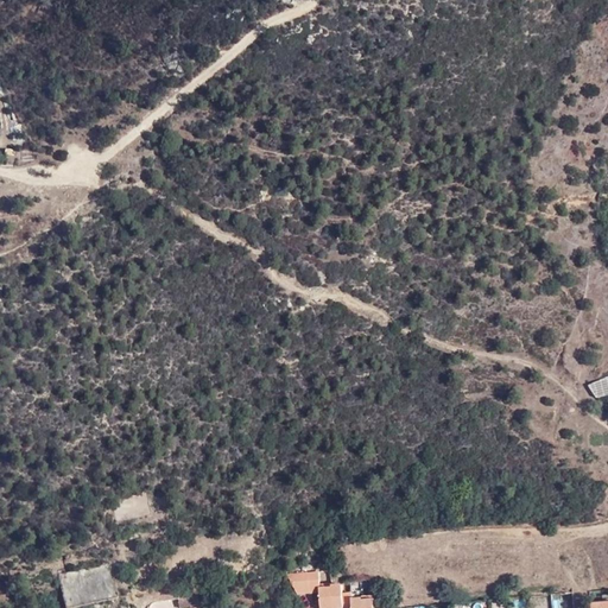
[(607,375),(589,385),(597,397),(607,394),(607,375)]
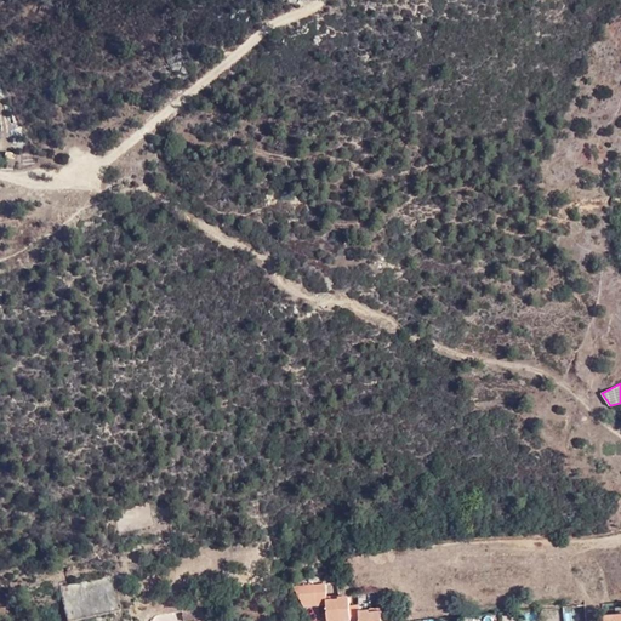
[(112,575),(60,587),(67,620),(68,620),(119,610),(112,575)]
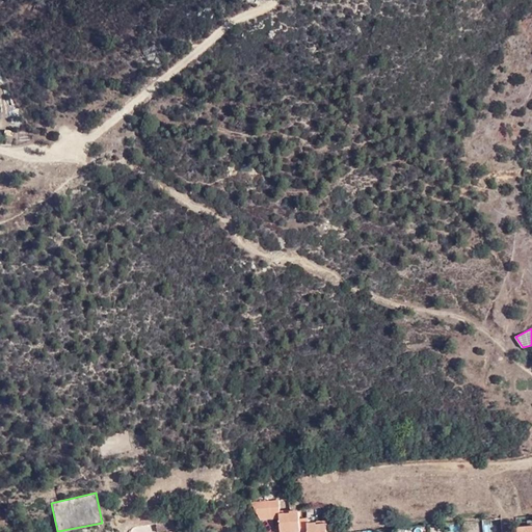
[(276,498),(245,500),(257,517),(278,515),(280,526),(298,525),(299,529),(299,531),(335,531),(336,528),(326,528),(325,519),(307,521),(306,514),(298,514),(297,509),(277,510),(276,498)]
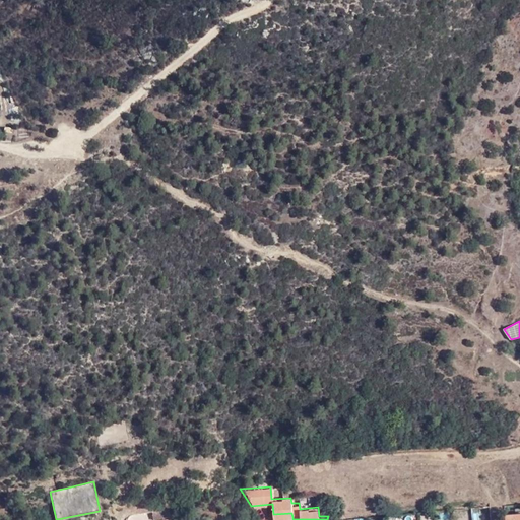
[(153,519),(159,519),(170,518),(169,510),(153,513),(153,514),(153,519)]
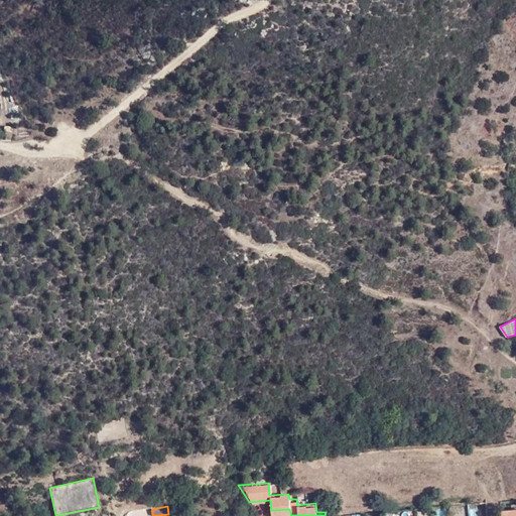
[(512,507),(503,508),(503,515),(515,515),(515,508),(512,509),(512,507)]
